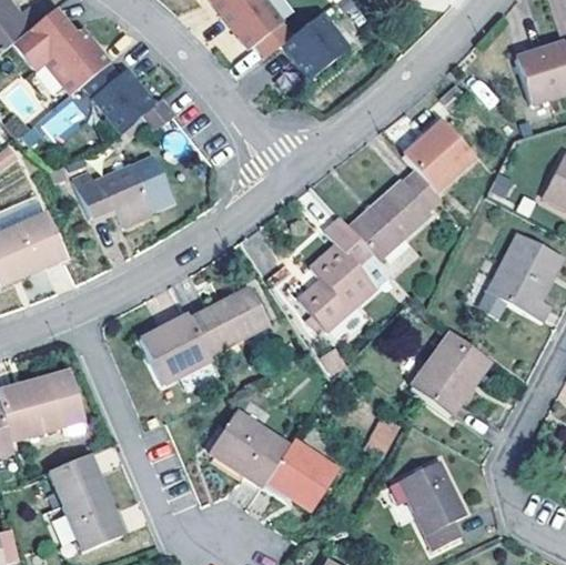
[(0,0),(0,52),(14,42),(39,21),(27,7),(20,13),(9,0),(0,0)]
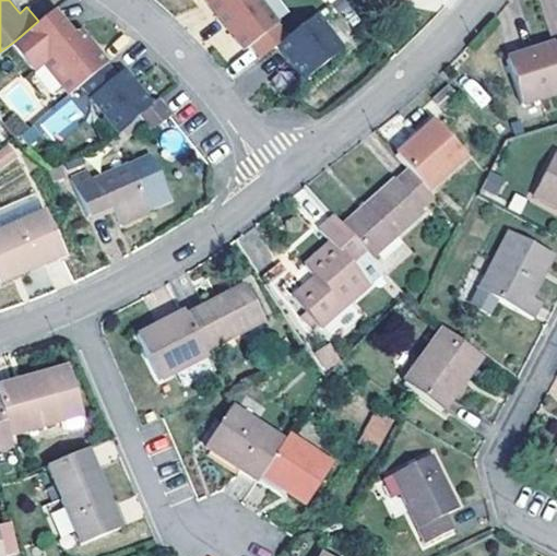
[(209,0),(220,13),(235,0),(209,0)]
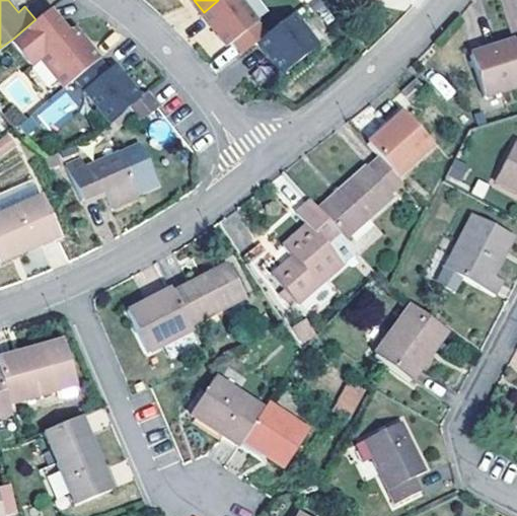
[(218,0),(204,12),(229,43),(234,39),(244,52),(259,41),(270,30),(244,0),(218,0)]
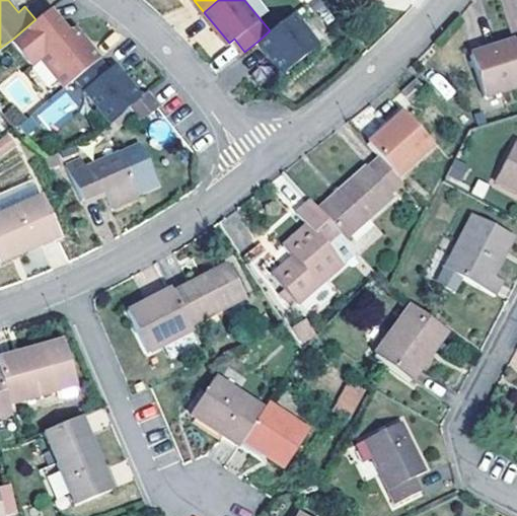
[(250,0),(261,14),(270,7),(264,0),(250,0)]
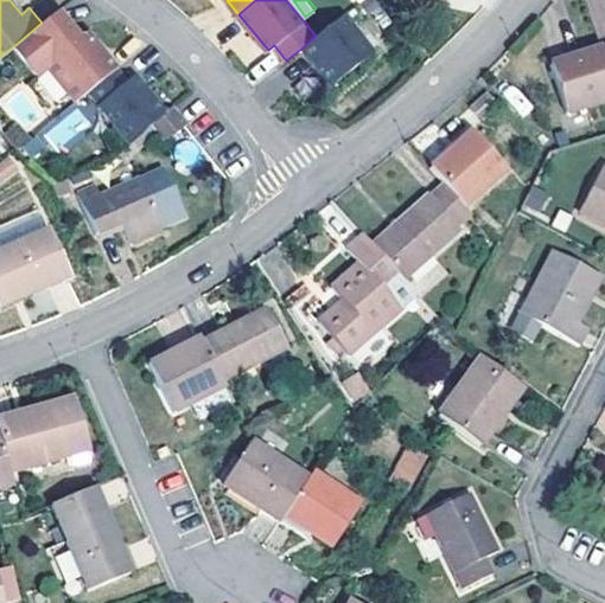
[(45,62),(78,36),(57,10),(42,23),(16,45),(38,72),(48,64),(45,62)]
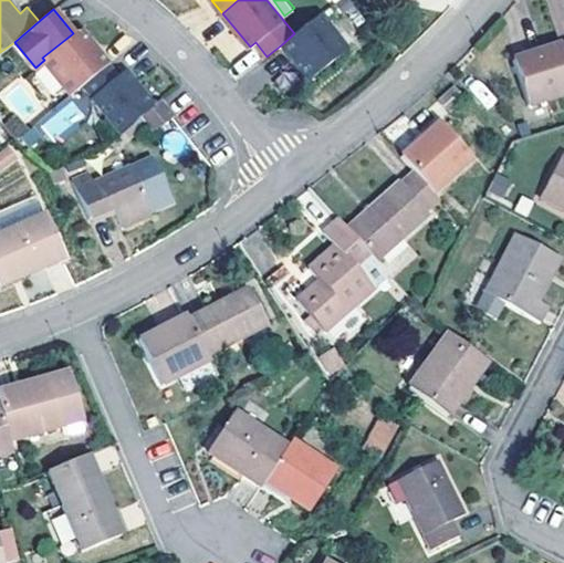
[(294,33),(282,44),(310,79),(350,45),(322,11),(294,33)]
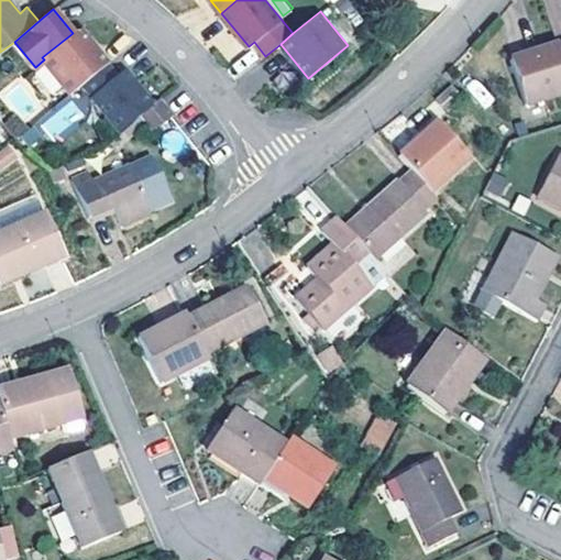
[(83,84),(109,61),(81,26),(73,33),(42,57),(44,59),(72,92),(83,84)]
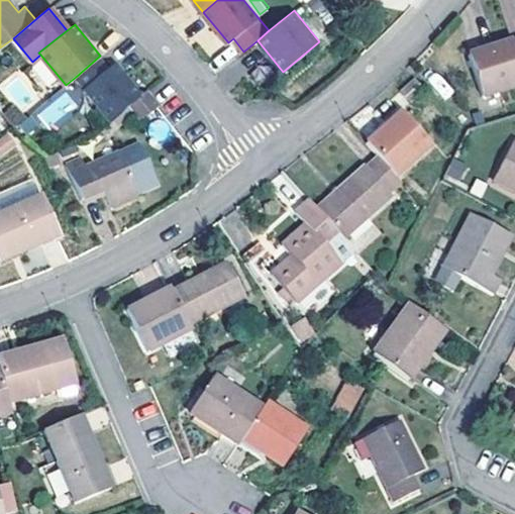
[(514,40),(513,38),(470,53),(484,93),(514,83),(514,40)]
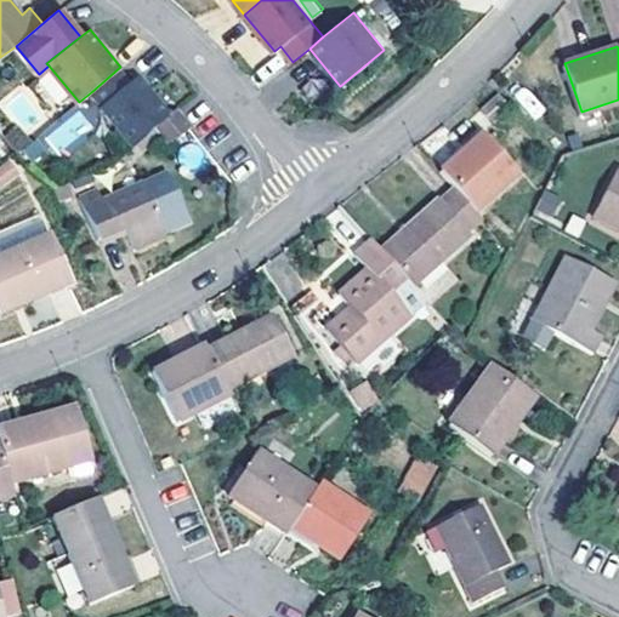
[(155,123),(169,112),(138,75),(131,80),(120,67),(91,92),(132,143),(155,123)]
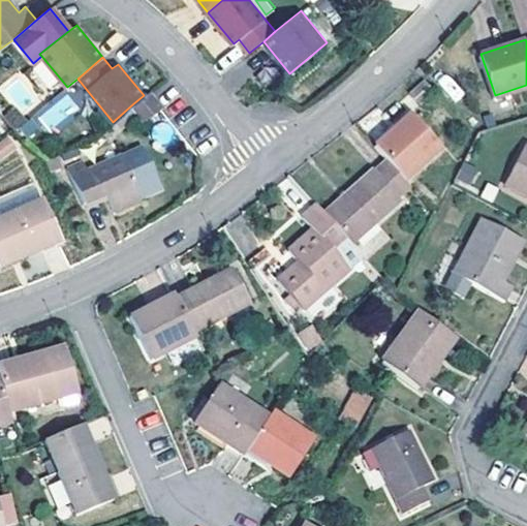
[(160,107),(147,92),(144,95),(132,104),(145,120),(160,107)]
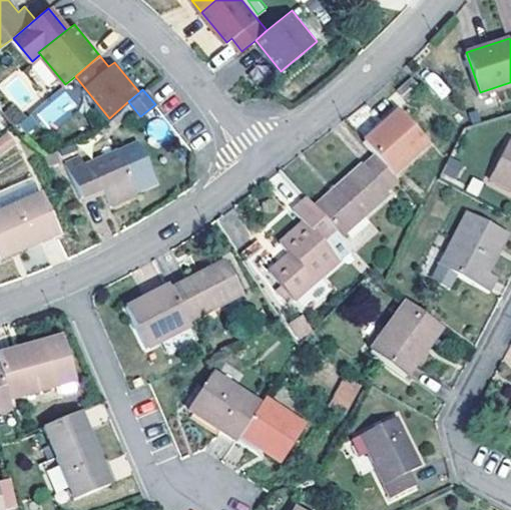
[(39,103),(46,121),(78,109),(71,90),(39,103)]
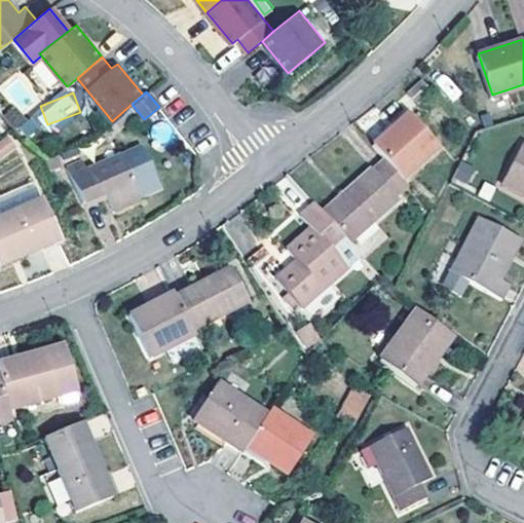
[(14,127),(25,120),(16,109),(6,117),(11,124),(14,127)]
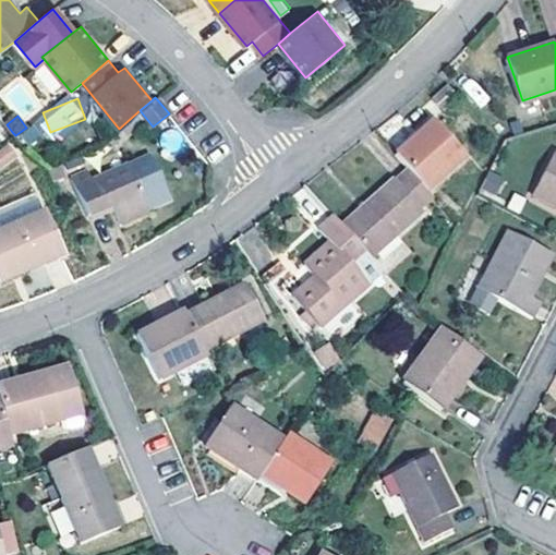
[(435,119),(396,153),(409,167),(427,188),(466,153),(435,119)]
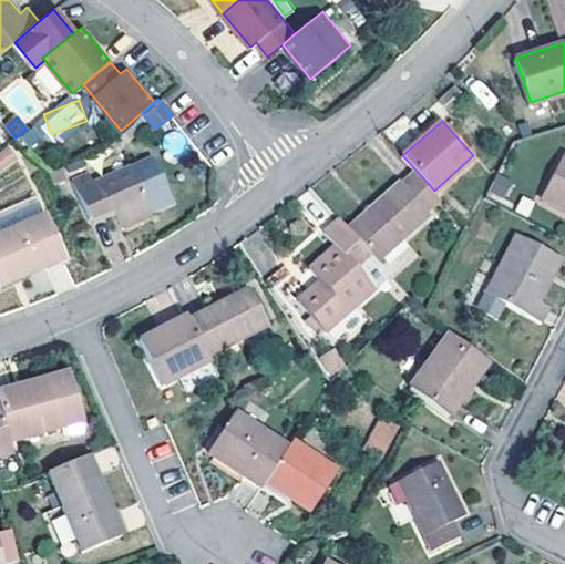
[(89,171),(72,178),(90,216),(113,205),(123,225),(151,212),(150,208),(172,198),(151,154),(93,181),(89,171)]
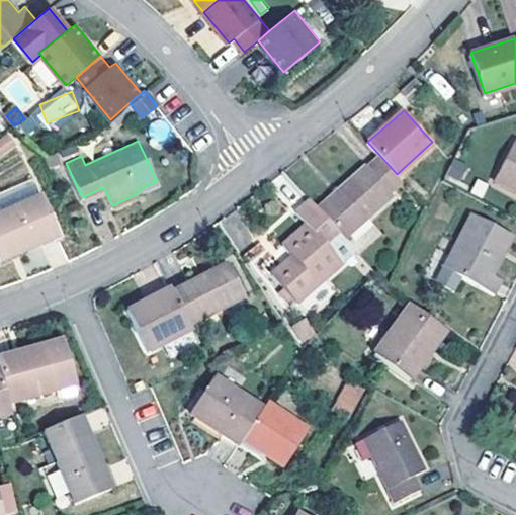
[(515,141),(495,178),(515,188),(515,141)]
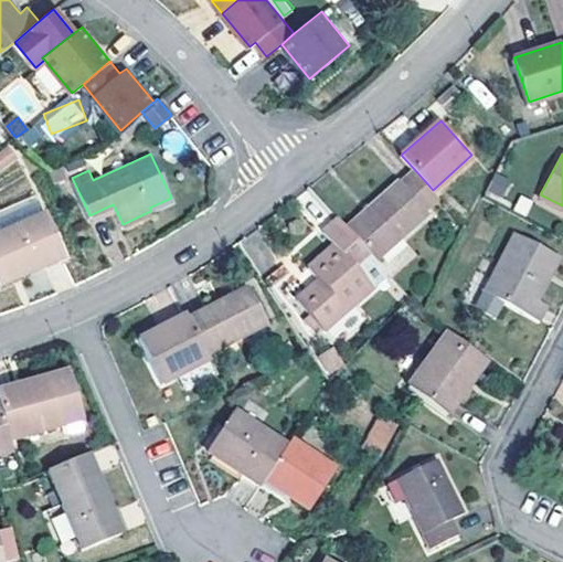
[(52,177),(63,173),(59,165),(49,169),(52,177)]
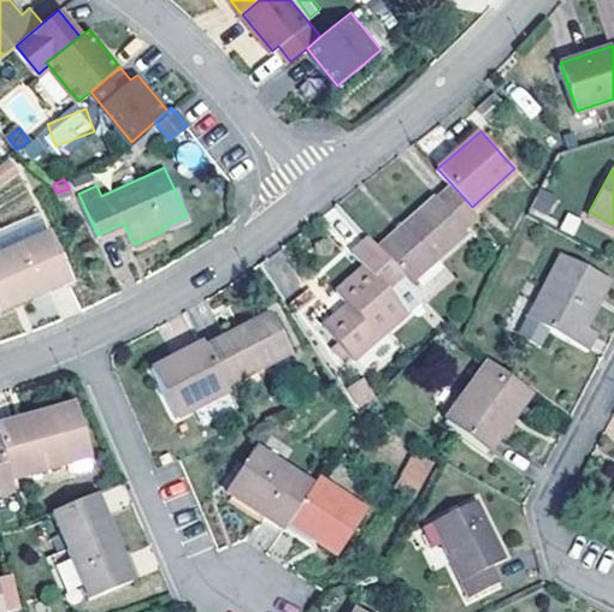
[(472,207),(452,184),(438,196),(436,195),(378,247),(396,267),(411,281),(468,230),(466,226),(478,214),(472,207)]
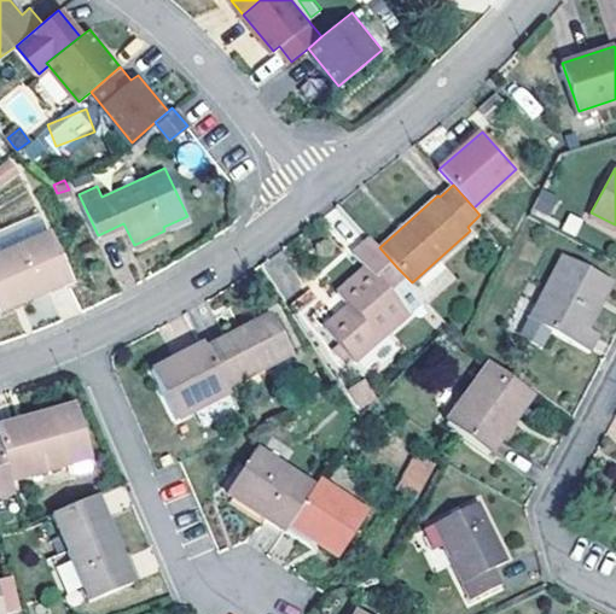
[(553,216),(563,194),(544,186),(534,208),(553,216)]
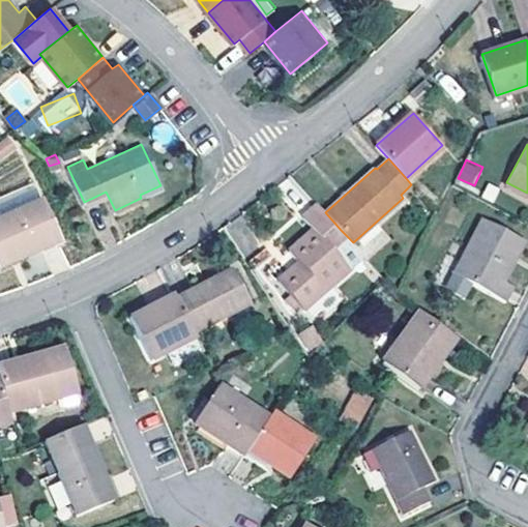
[(61,238),(44,198),(0,217),(0,262),(30,250),(31,253),(61,238)]
